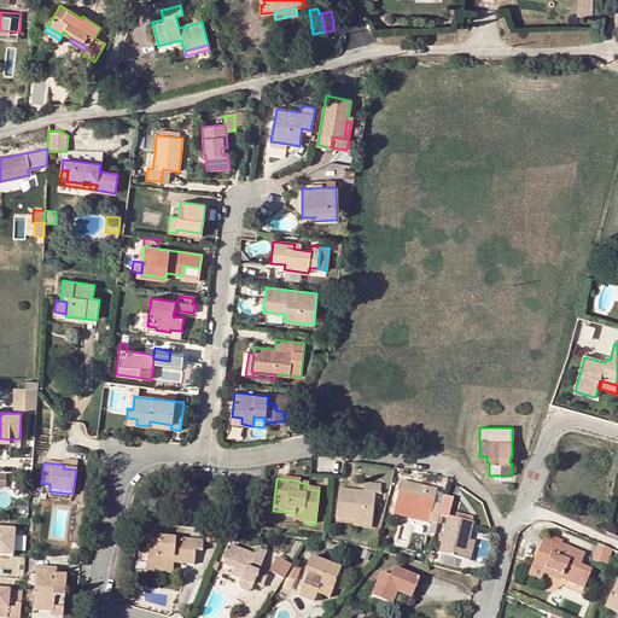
[(429,523),(436,525),(438,516),(441,506),(433,505),(436,495),(437,490),(401,482),(392,514),(429,523)]
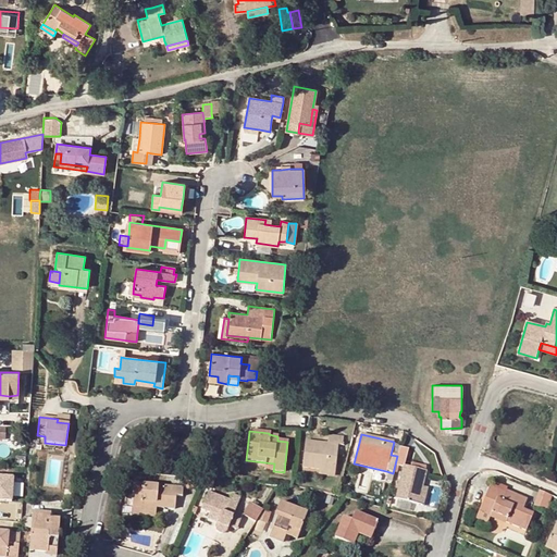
[(301,468),(319,470),(334,472),(337,444),(342,445),(343,437),(329,436),(327,444),(305,441),(301,468)]
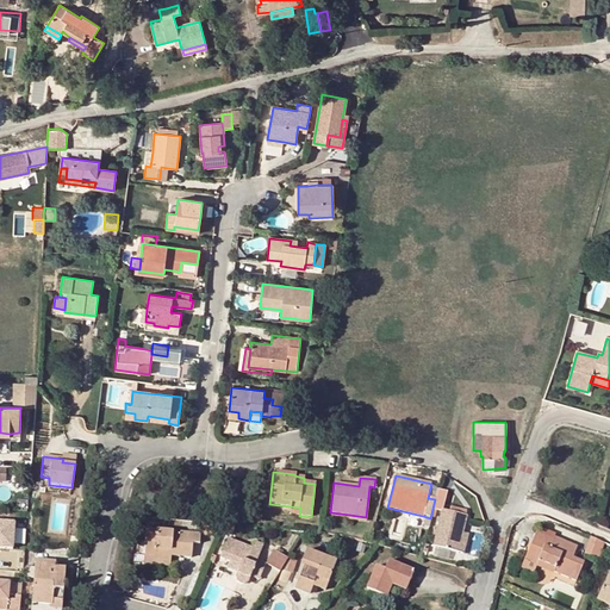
[(435,499),(433,509),(441,511),(433,547),(462,554),(467,535),(462,534),(466,516),(449,512),(442,511),(447,492),(436,490),(435,499)]
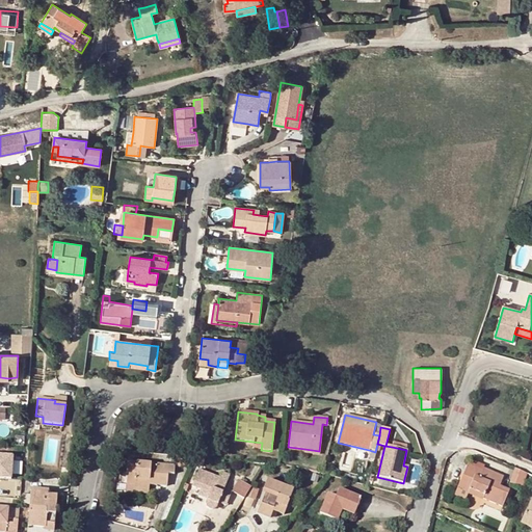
[(262,443),(253,442),(251,449),(261,450),(262,443)]
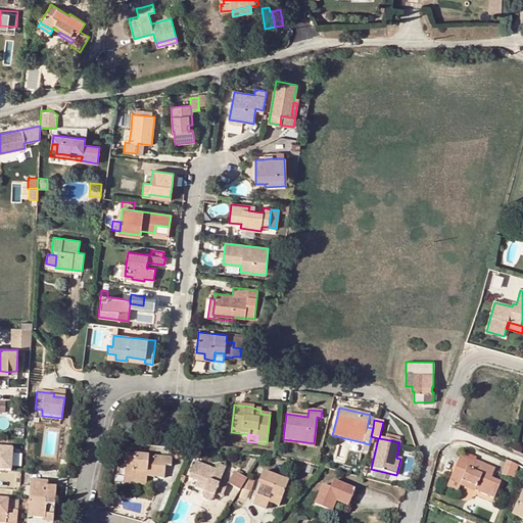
[(386,434),(385,439),(399,442),(401,437),(386,434)]
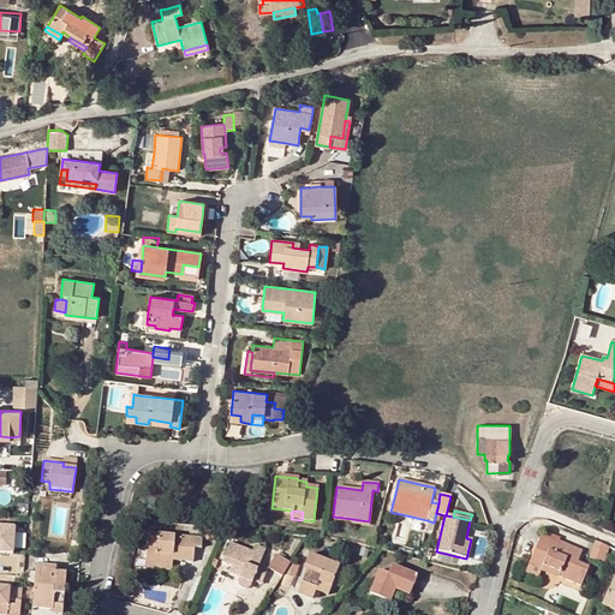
[(17,526),(0,525),(0,541),(15,543),(17,526)]
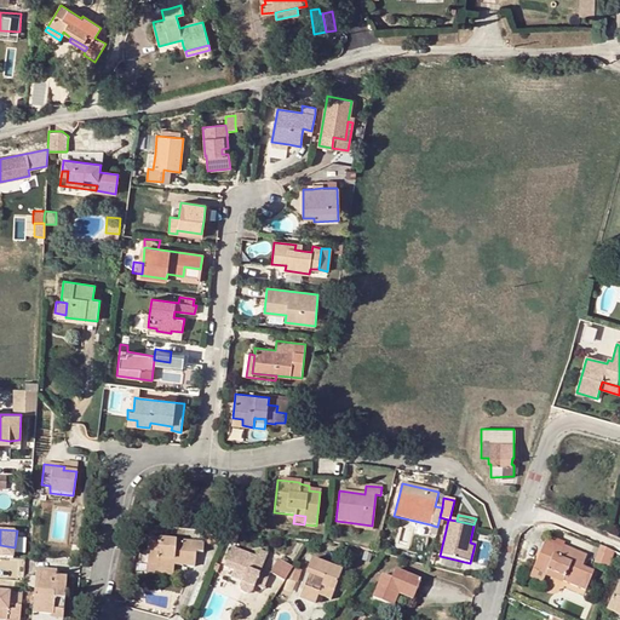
[(204,530),(202,543),(218,545),(223,532),(204,530)]
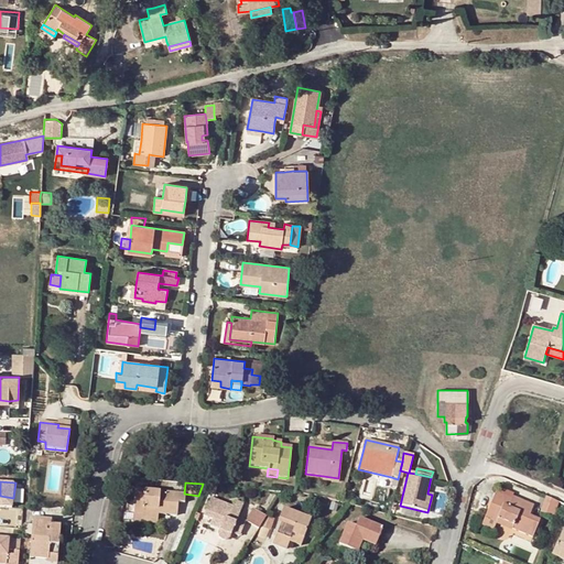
[(203,484),(201,490),(216,494),(217,485),(203,484)]
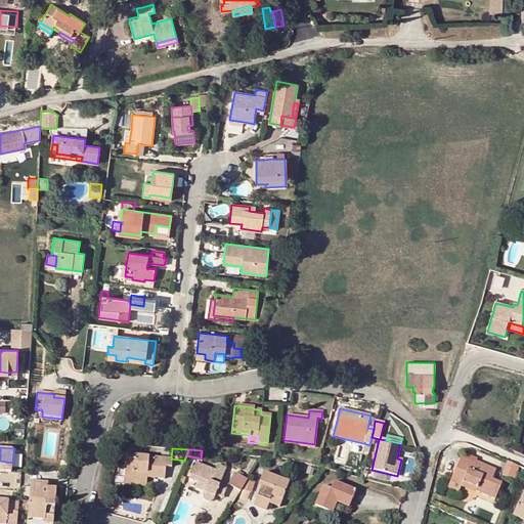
[(127,454),(126,465),(132,466),(132,472),(146,473),(146,478),(163,479),(165,467),(171,467),(171,459),(127,454)]
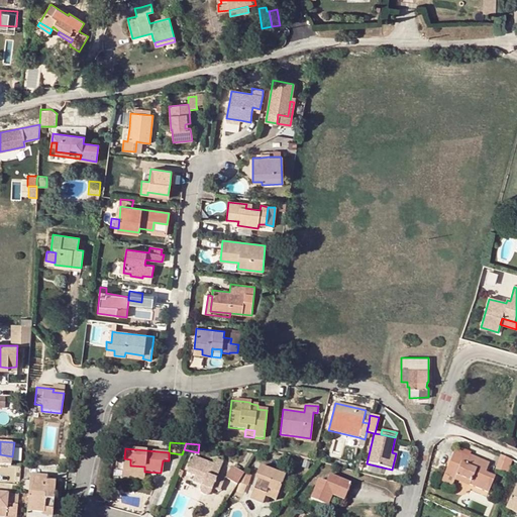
[(454,451),(450,459),(453,460),(451,466),(448,464),(441,482),(452,487),(456,477),(471,482),(469,486),(488,494),(495,478),(484,474),(488,463),(469,455),(468,457),(454,451)]
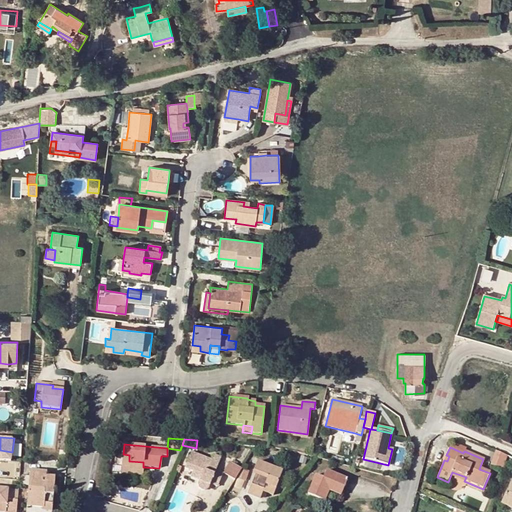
[(0,459),(12,460),(12,452),(0,450),(0,459)]
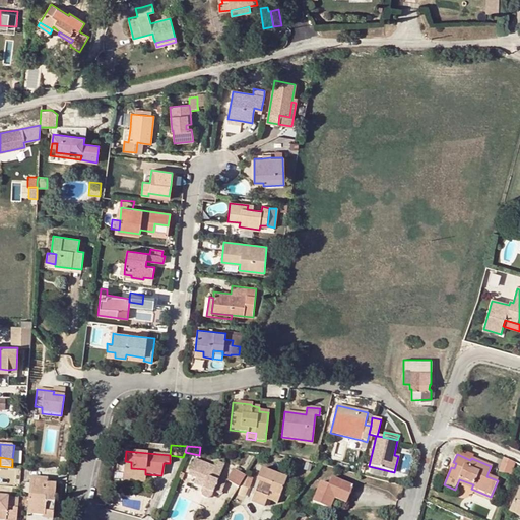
[(498,472),(510,477),(515,463),(503,458),(498,472)]
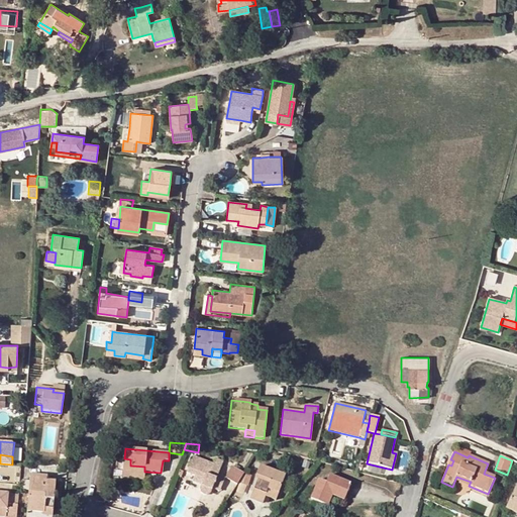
[(187,473),(194,476),(203,480),(201,485),(200,487),(200,488),(199,490),(200,492),(201,494),(203,495),(205,495),(207,495),(209,494),(210,492),(211,490),(219,493),(224,479),(225,478),(224,478),(218,475),(220,468),(213,464),(194,456),(187,473)]
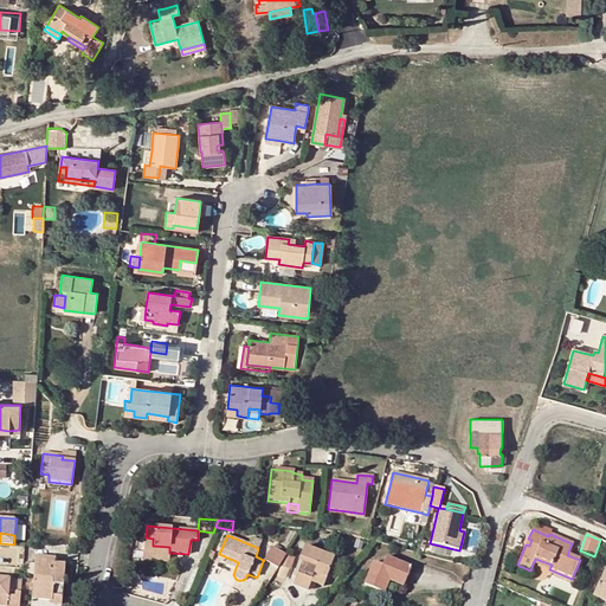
[(153,539),(146,537),(144,549),(169,553),(169,547),(153,546),(153,539)]
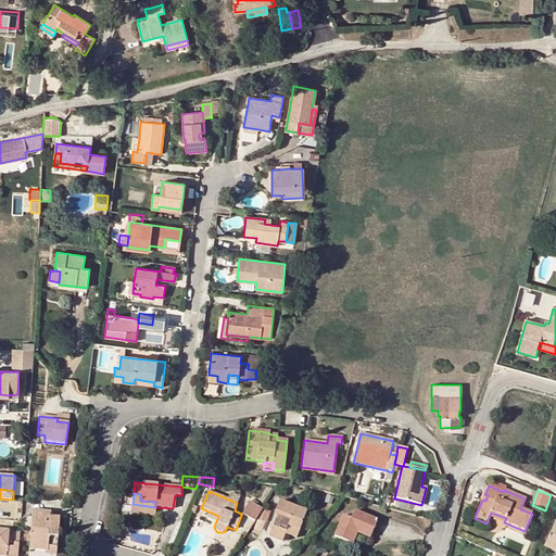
[(231,493),(229,500),(237,503),(239,497),(231,493)]
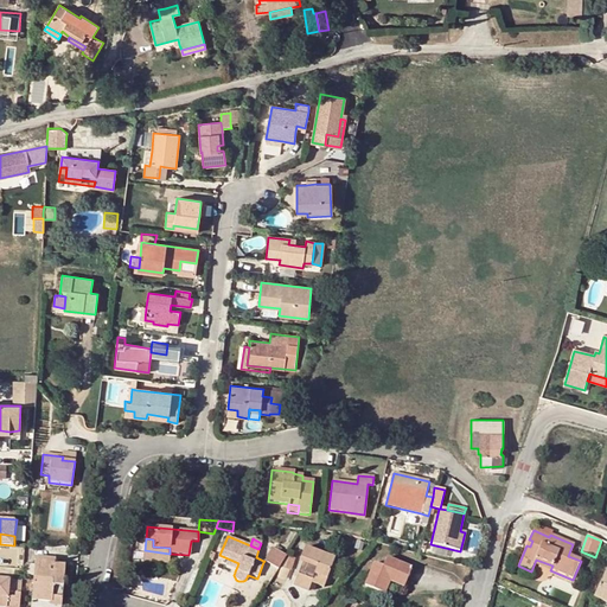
[(334,558),(305,547),(300,560),(302,561),(293,586),(308,592),(311,583),(323,588),(334,558)]
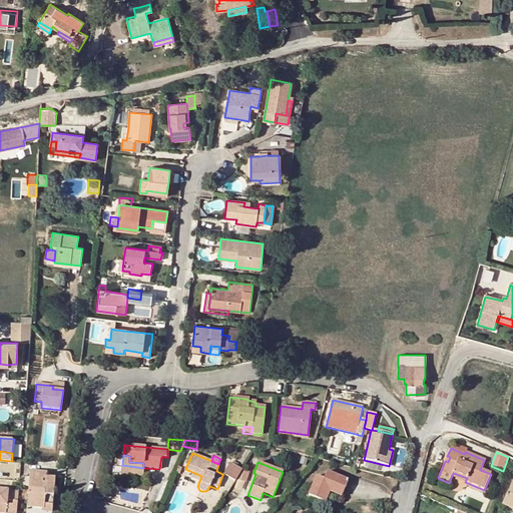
[(240,470),(229,463),(222,474),(223,474),(222,475),(233,482),(240,470)]
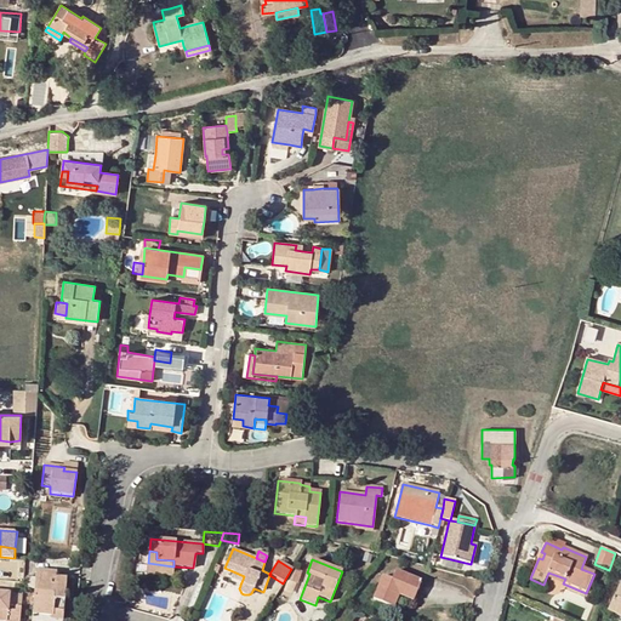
[(56,573),(35,570),(32,617),(62,620),(66,579),(56,579),(56,573)]
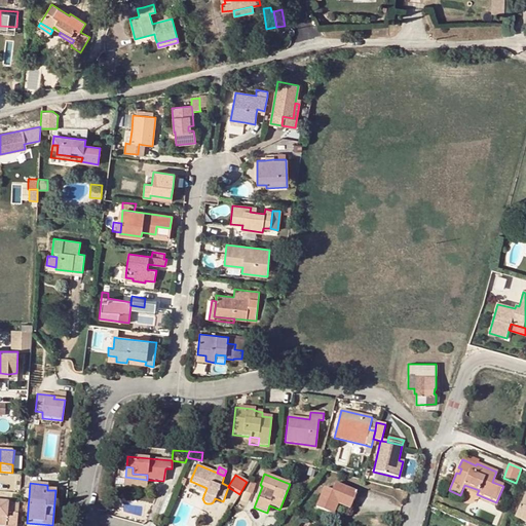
[(357,493),(334,483),(331,491),(323,488),(314,508),(333,516),(338,505),(349,510),(357,493)]
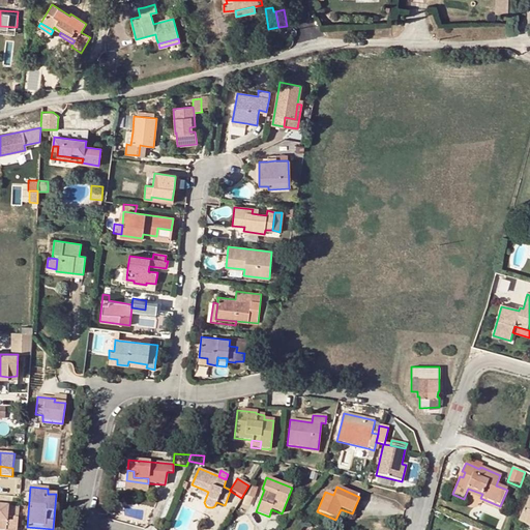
[(208,492),(199,488),(197,494),(206,497),(208,492)]
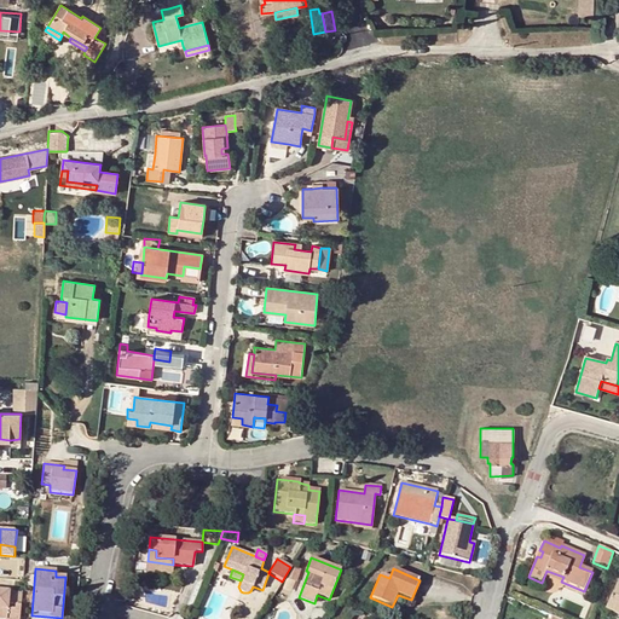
[(618,615),(618,583),(617,583),(605,611),(618,617),(618,615)]
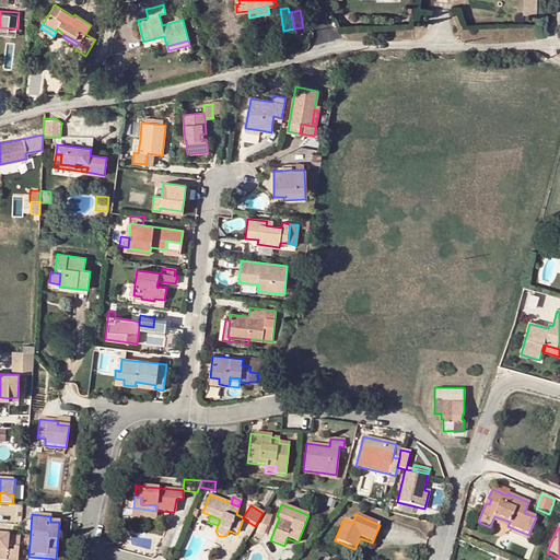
[(103,543),(112,545),(114,535),(105,533),(103,543)]
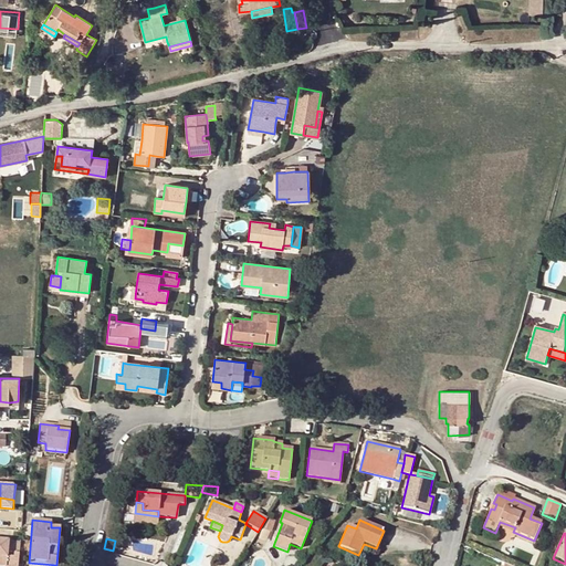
[(0,540),(0,562),(7,563),(6,565),(17,565),(19,542),(8,542),(8,541),(0,540)]
